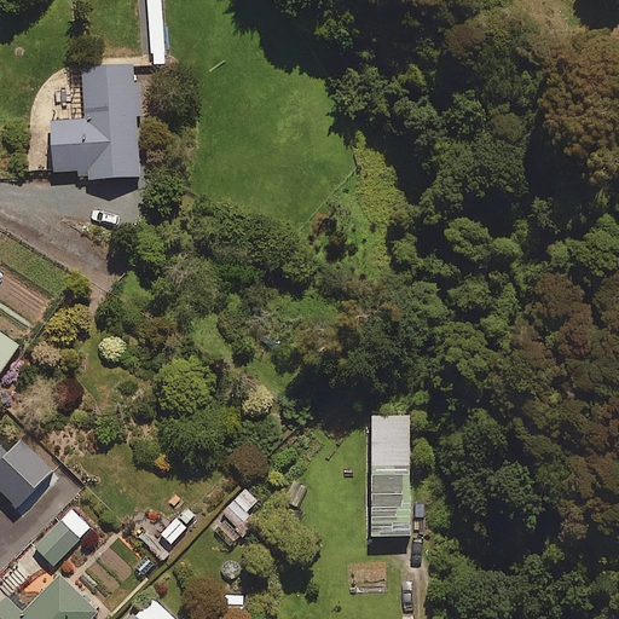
[(165,0),(149,0),(154,55),(136,56),(137,69),(169,67),(165,0)]
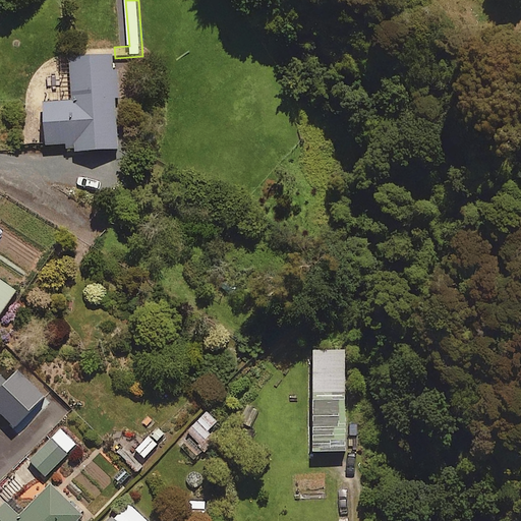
[(78,152),(78,156),(123,154),(120,60),(74,61),(75,104),(49,105),(50,149),(68,148),(68,152),(78,152)]
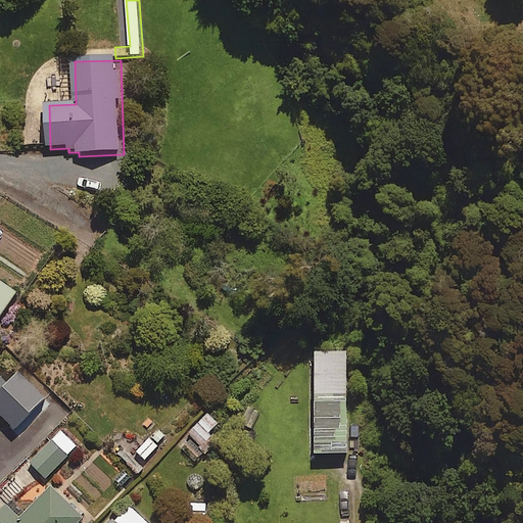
[(0,311),(16,288),(0,277),(0,311)]
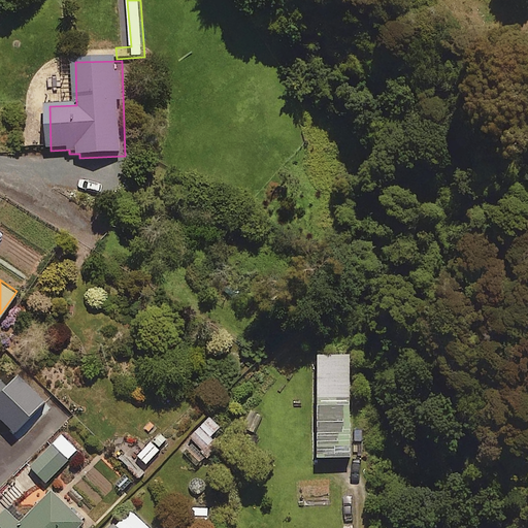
[(350,355),(318,355),(318,404),(350,404),(350,355)]
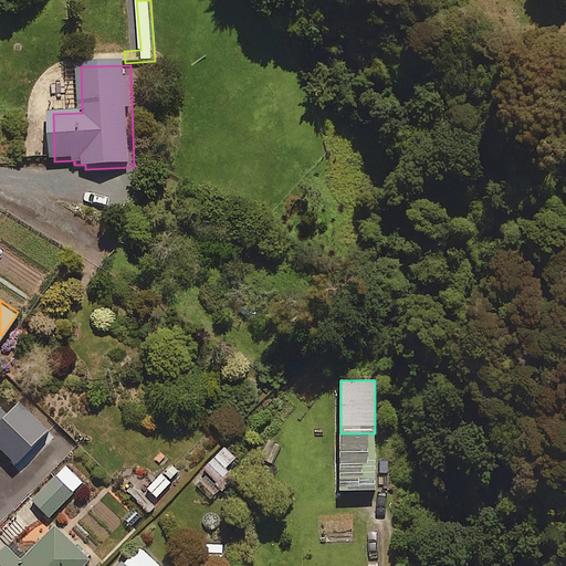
[(49,432),(20,404),(8,417),(0,408),(0,451),(1,450),(17,465),(49,432)]
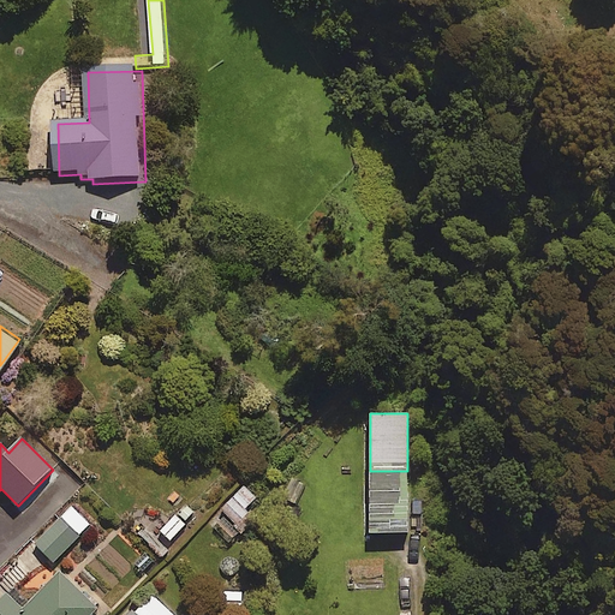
[(297,508),(308,484),(292,477),(281,500),(297,508)]
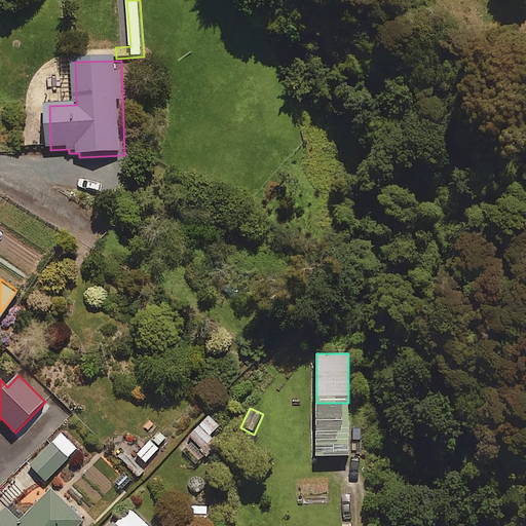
[(219,423),(209,414),(189,435),(208,452),(217,443),(209,435),(219,423)]
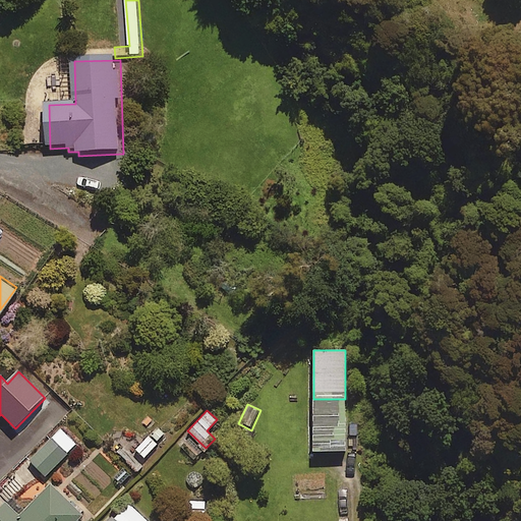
[(134,448),(145,457),(159,443),(157,441),(165,432),(157,425),(134,448)]
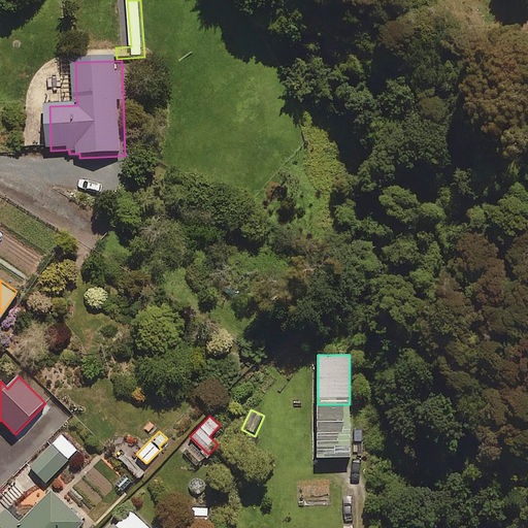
[(76,449),(61,433),(30,465),(45,481),(76,449)]
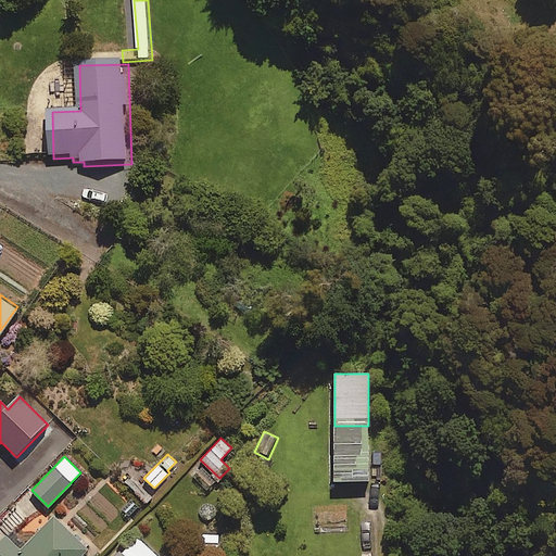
[(199,464),(189,474),(204,489),(215,479),(199,464)]
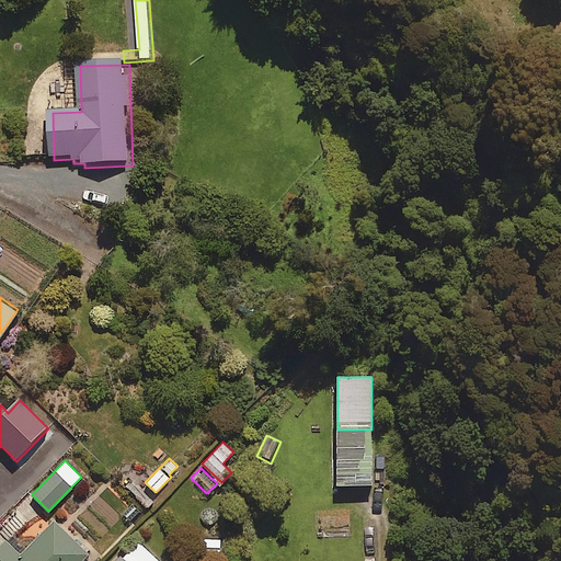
[(133,479),(126,487),(149,507),(157,499),(133,479)]
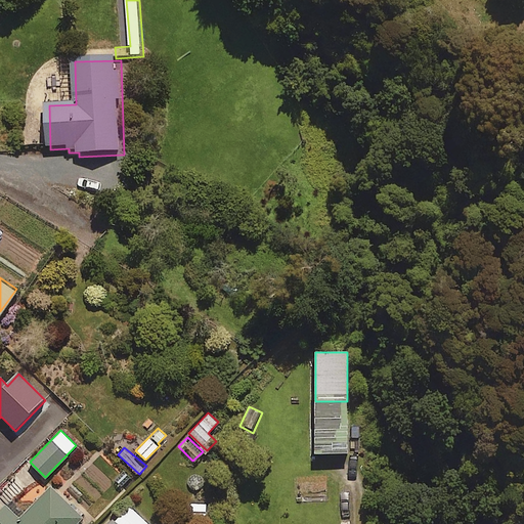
[(326,475),(296,476),(296,493),(328,493),(326,475)]
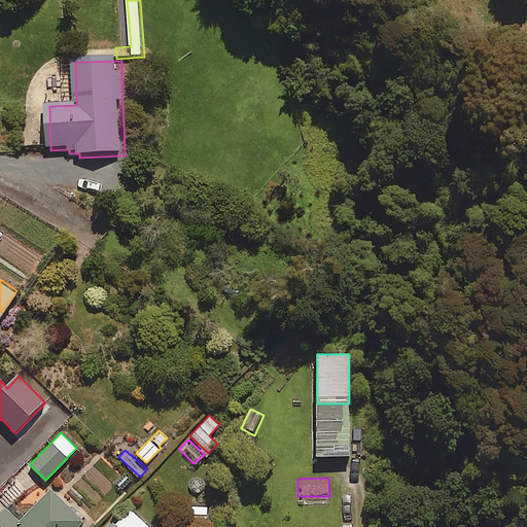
[(73,526),(82,519),(50,488),(20,520),(5,505),(0,511),(0,526),(73,526)]
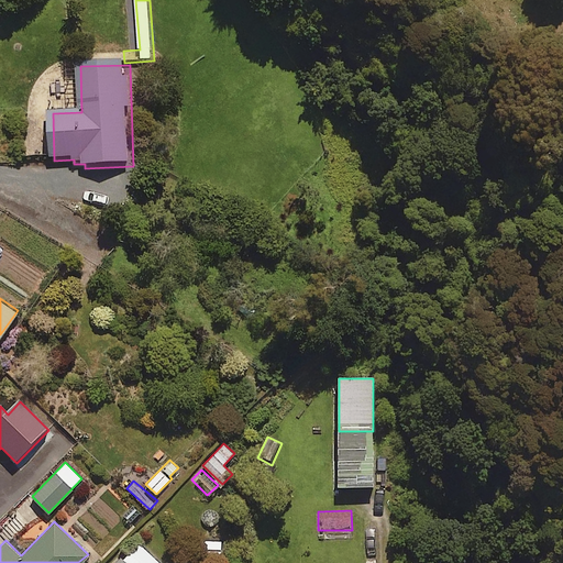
[(220,562),(221,539),(203,539),(203,562),(220,562)]
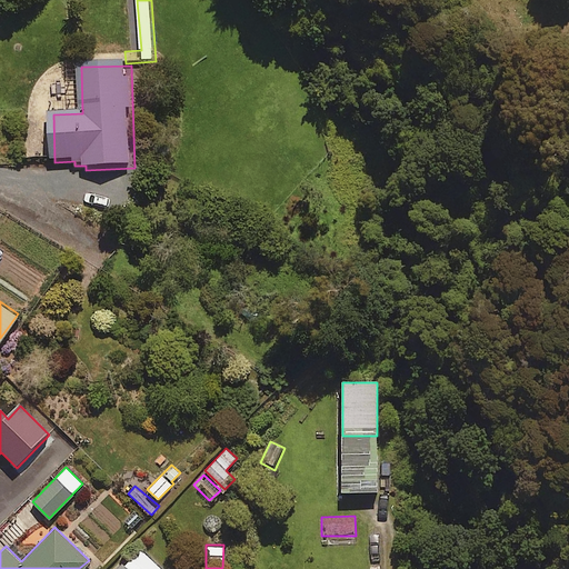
[(162,568),(138,546),(115,568),(162,568)]
